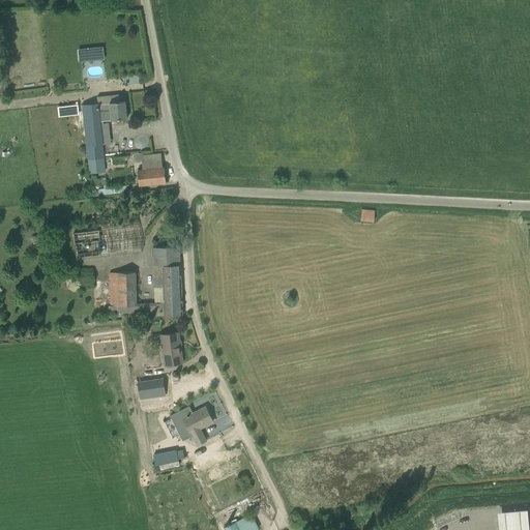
[(104,47),(79,50),(80,62),(105,60),(104,47)]
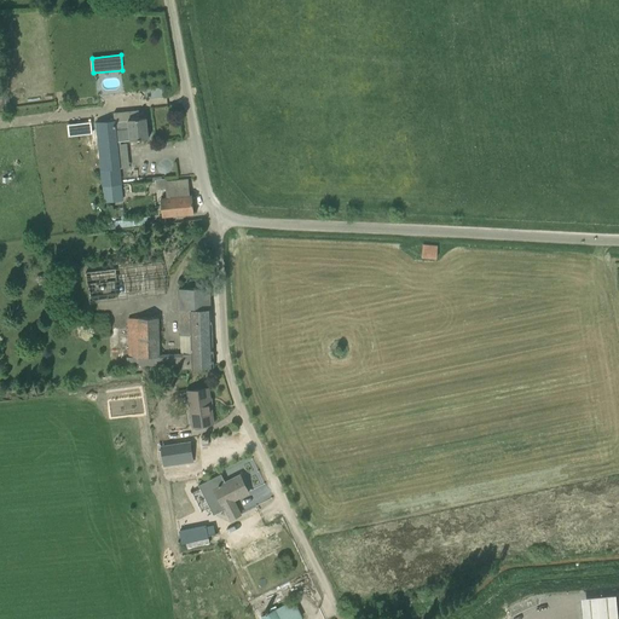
[(0,109),(11,108),(7,81),(0,82),(1,90),(0,88),(0,109)]
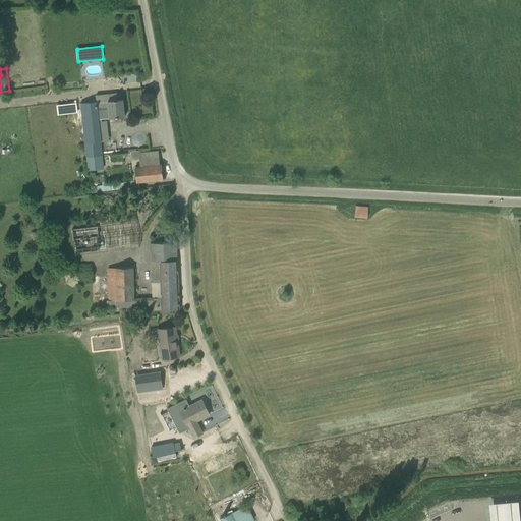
[(123,99),(97,102),(80,103),(85,142),(84,142),(85,157),(102,155),(101,141),(102,141),(99,118),(125,116),(123,99)]
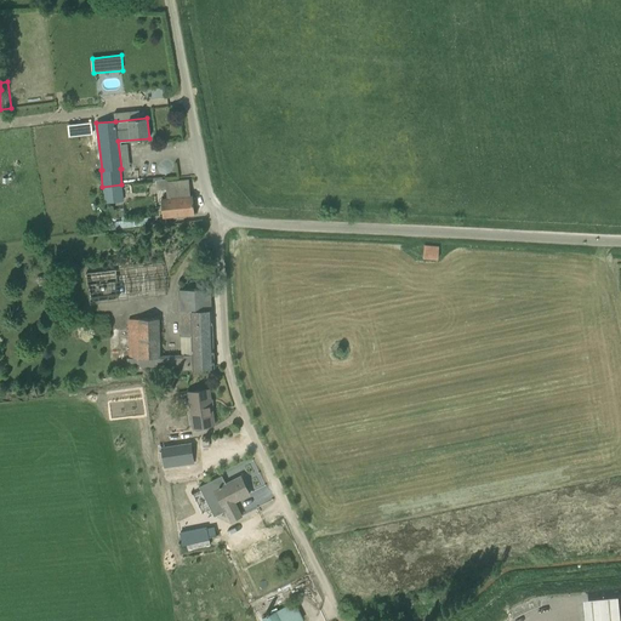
[(69,127),(70,136),(90,134),(90,125),(69,127)]
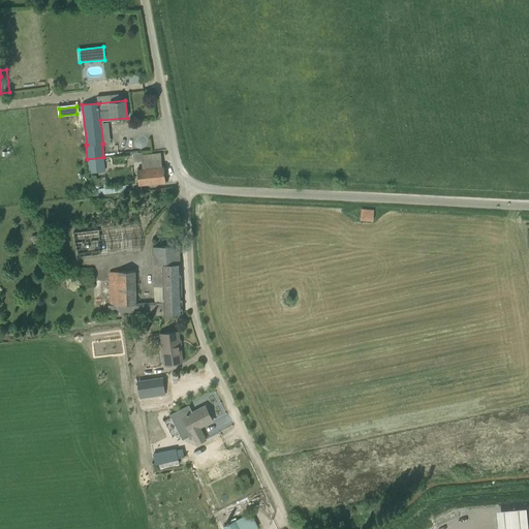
[(160,153),(150,154),(143,155),(144,161),(142,161),(143,168),(137,168),(138,185),(165,182),(164,166),(161,167),(160,159),(160,153)]
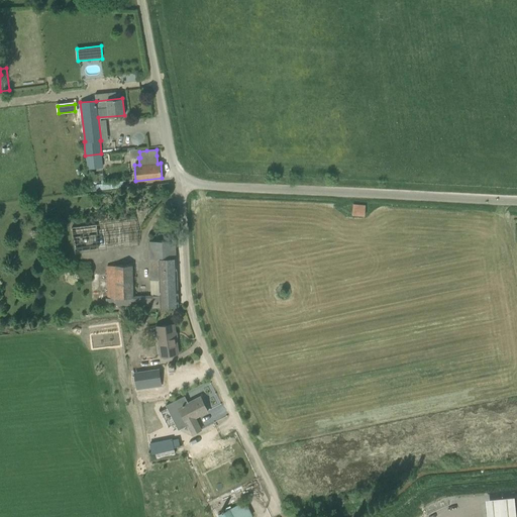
[(101,153),(85,156),(87,169),(103,167),(101,153)]
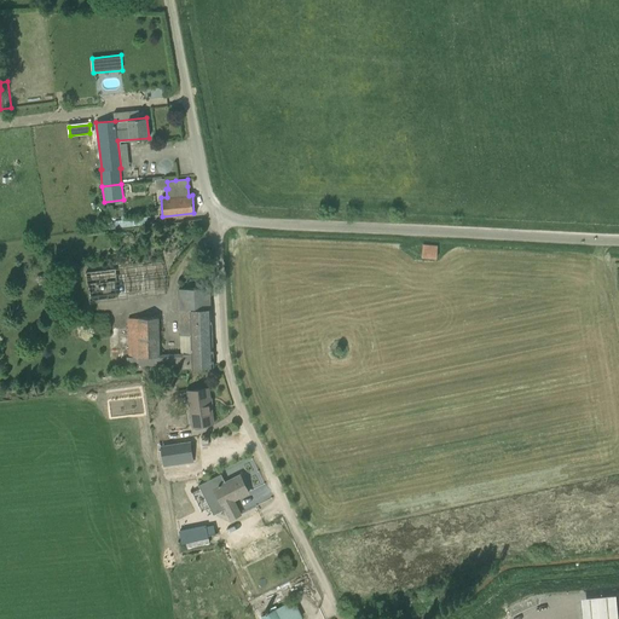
[(149,224),(148,217),(108,221),(109,229),(149,224)]
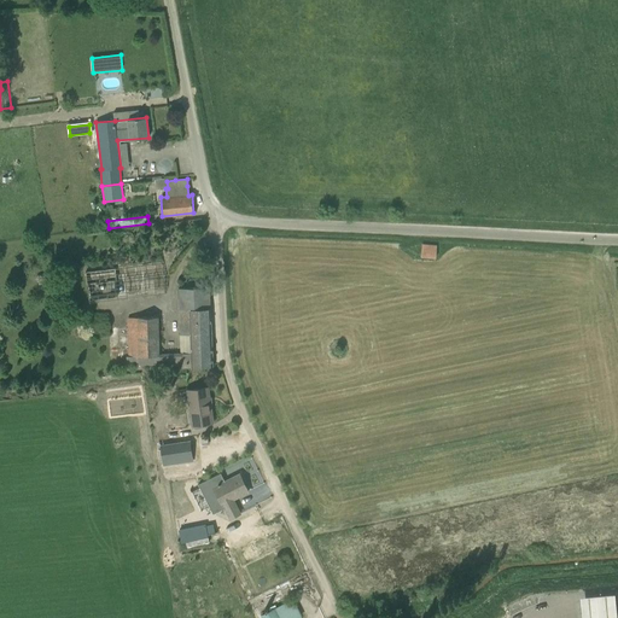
[(421,244),(421,257),(436,258),(436,245),(421,244)]
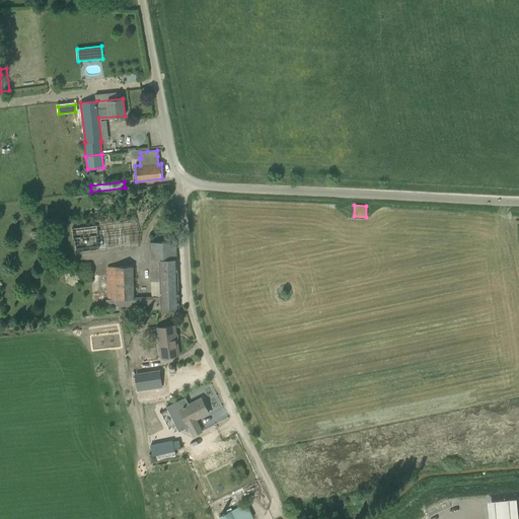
[(75,249),(97,248),(96,226),(74,227),(75,249)]
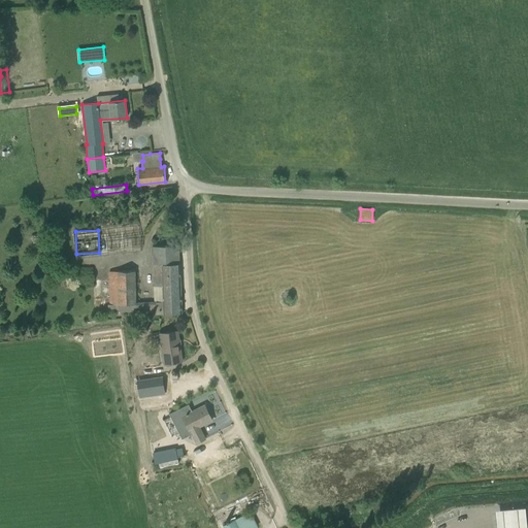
[(164,315),(182,314),(179,245),(153,246),(154,302),(136,303),(135,270),(109,271),(110,304),(108,304),(108,312),(136,311),(136,315),(164,315)]
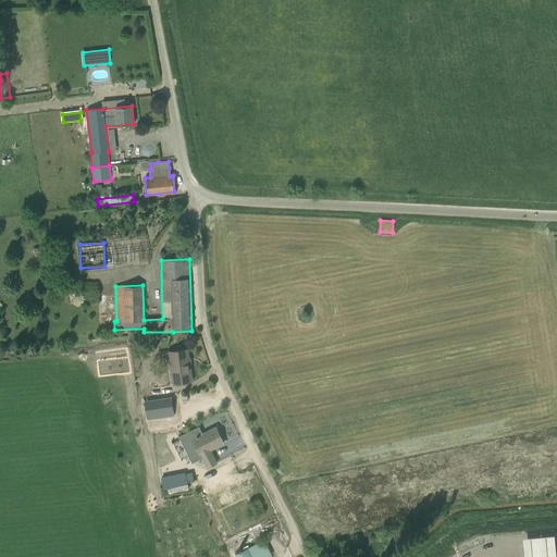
[(97,282),(79,283),(81,304),(98,302),(97,282)]
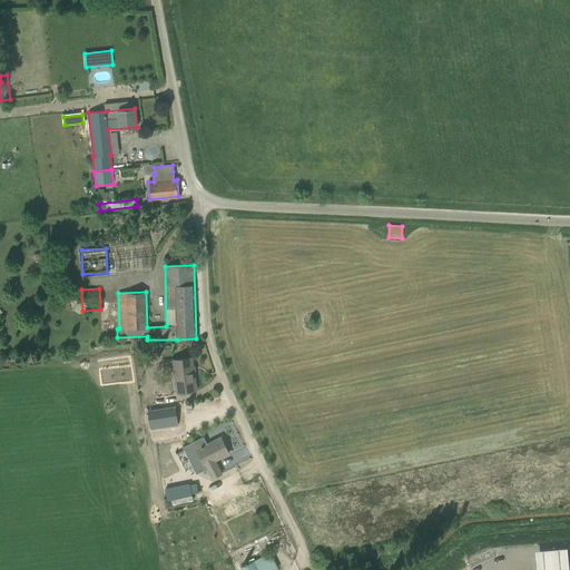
[(192,357),(172,360),(176,393),(179,392),(179,395),(187,394),(187,391),(196,390),(194,367),(192,357)]
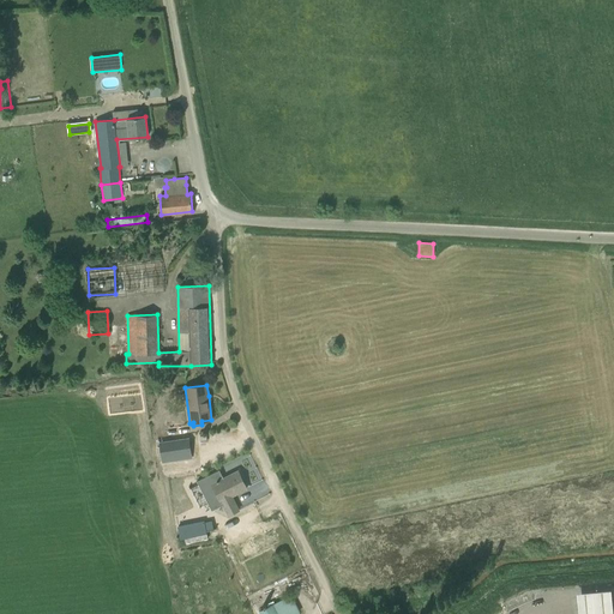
[(170,426),(176,476),(203,474),(198,433),(188,434),(187,423),(170,426)]
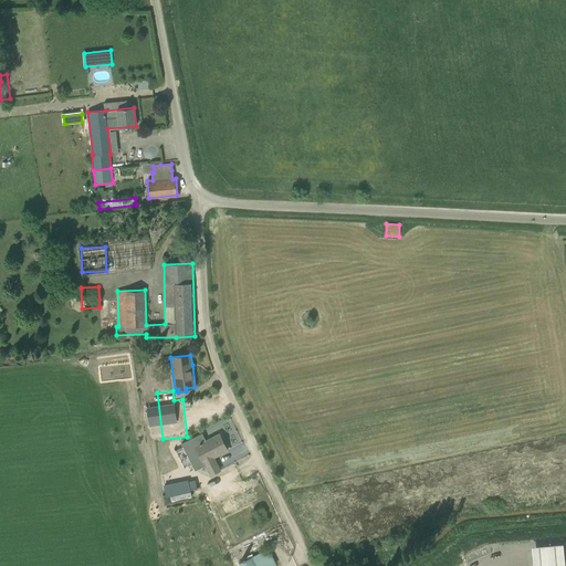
[(202,433),(181,443),(196,471),(206,465),(211,475),(220,471),(213,458),(228,450),(220,435),(206,441),(202,433)]
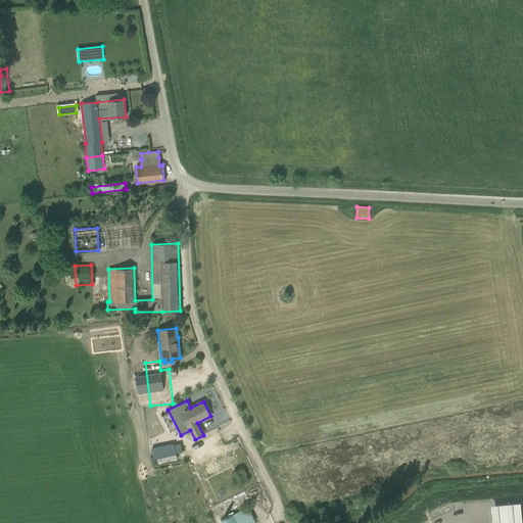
[(151,448),(153,458),(176,453),(174,443),(151,448)]
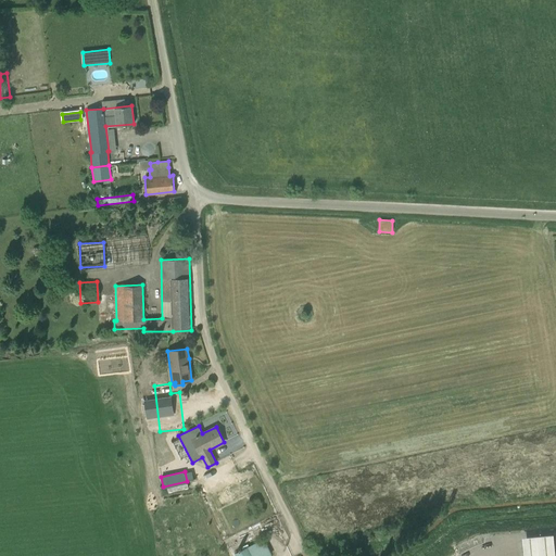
[(555,555),(555,545),(555,532),(523,535),(525,555),(555,555)]
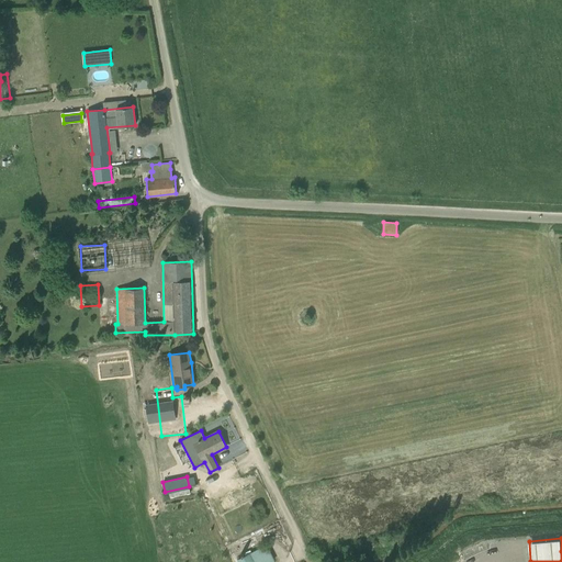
[(272,561),(274,561),(267,544),(238,560),(238,561),(272,561)]
